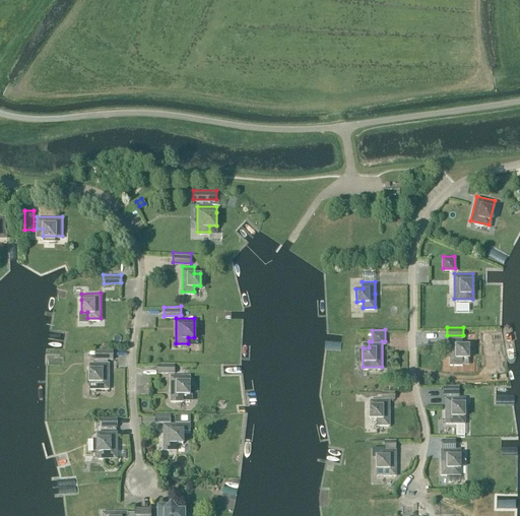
[(468,357),(468,344),(462,344),(462,337),(450,337),(450,363),(462,363),(462,357),(468,357)]
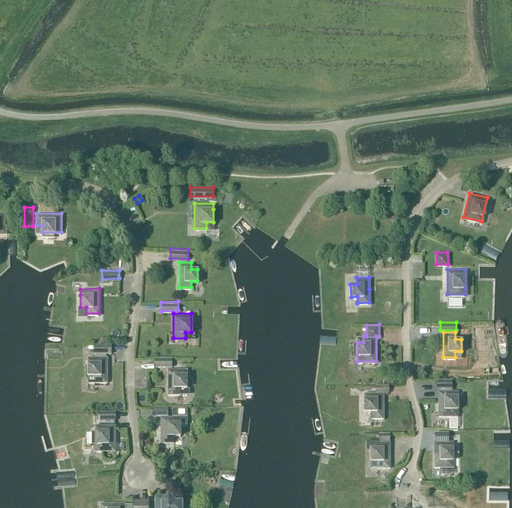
[(93,352),(111,352),(111,342),(93,342),(93,352)]
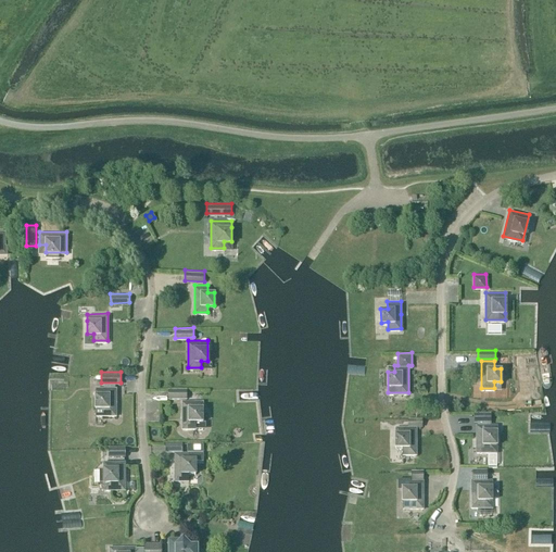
[(96,414),(115,414),(116,387),(96,387),(96,414)]
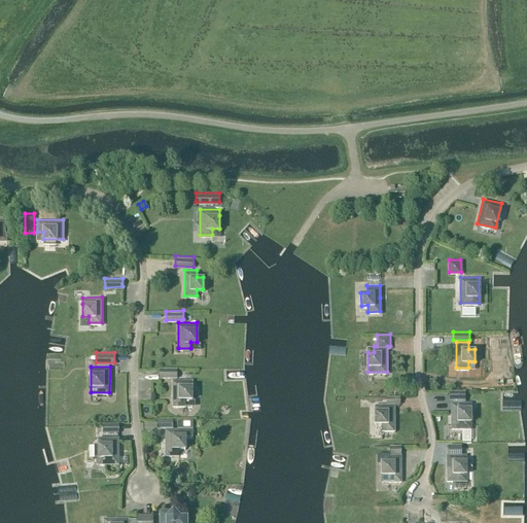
[(160,376),(177,376),(177,367),(159,367),(160,376)]
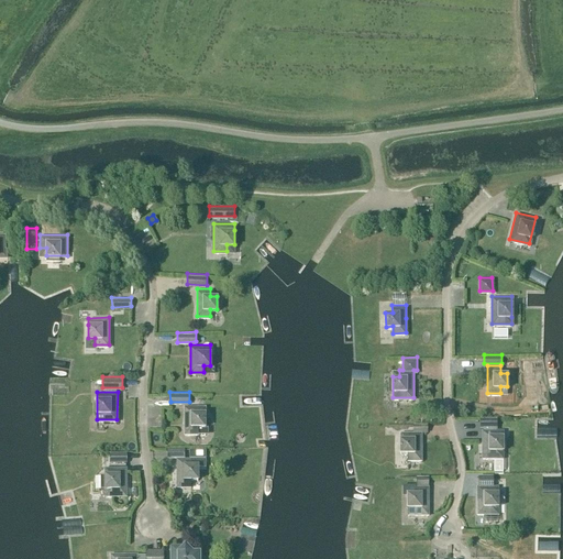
[(205,433),(205,405),(185,405),(185,433),(205,433)]
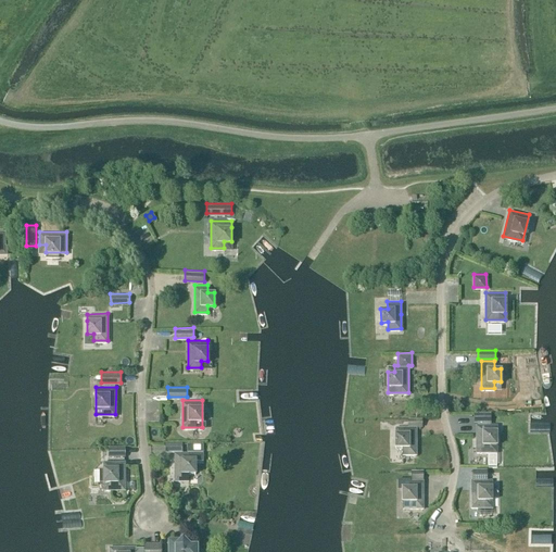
[(474,421),(491,421),(491,411),(474,411),(474,421)]
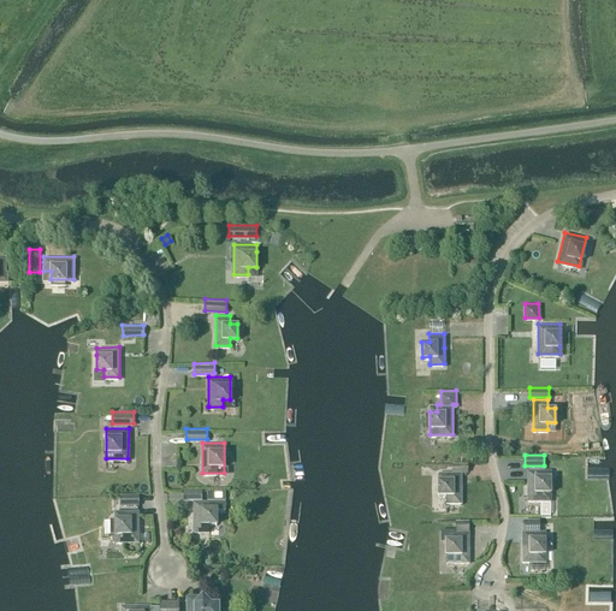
[(550,491),(550,476),(543,476),(543,469),(528,469),(528,498),(543,498),(543,491),(550,491)]
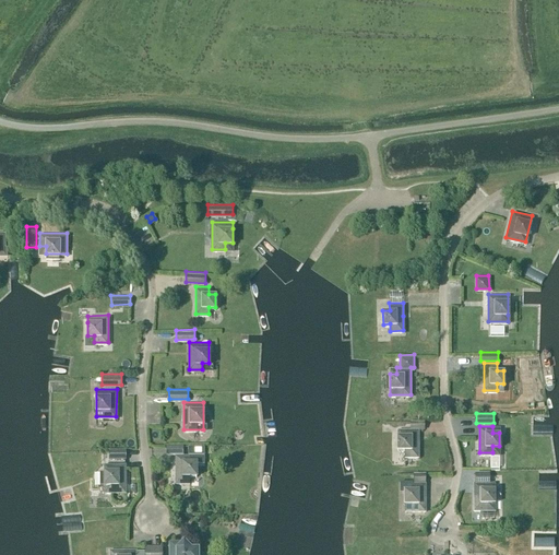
[(404,435),(397,435),(397,449),(404,448),(404,456),(418,456),(418,428),(404,428),(404,435)]
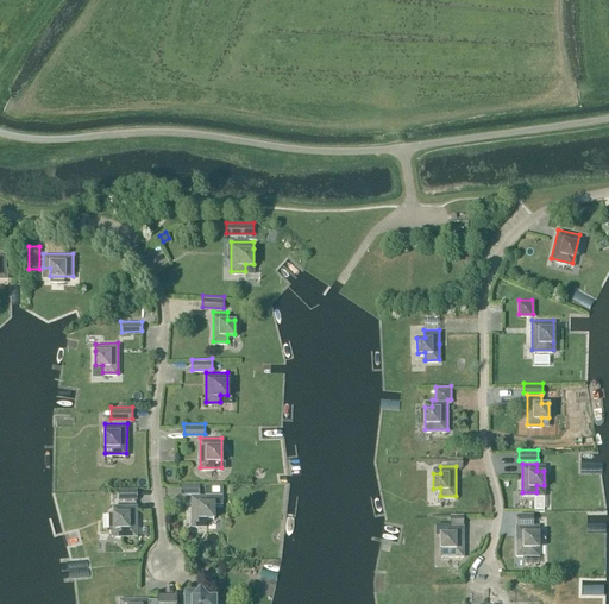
[(119,497),(136,497),(136,488),(119,488),(119,497)]
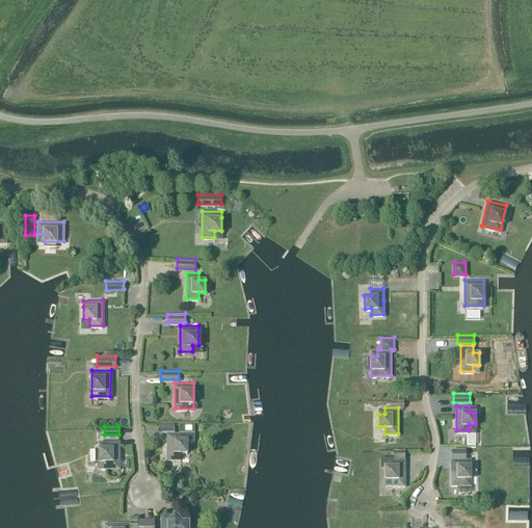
[(187,451),(187,439),(193,439),(193,432),(167,432),(167,457),(181,457),(181,451),(187,451)]
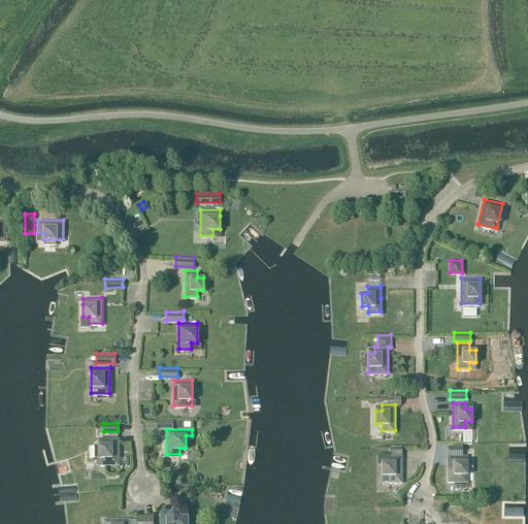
[(105,444),(99,444),(99,456),(105,456),(105,463),(119,463),(118,437),(105,437),(105,444)]
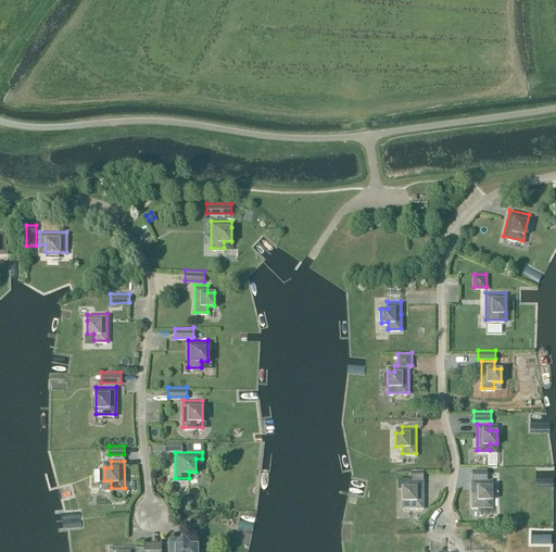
[(488,467),(472,467),(472,478),(488,478),(488,467)]
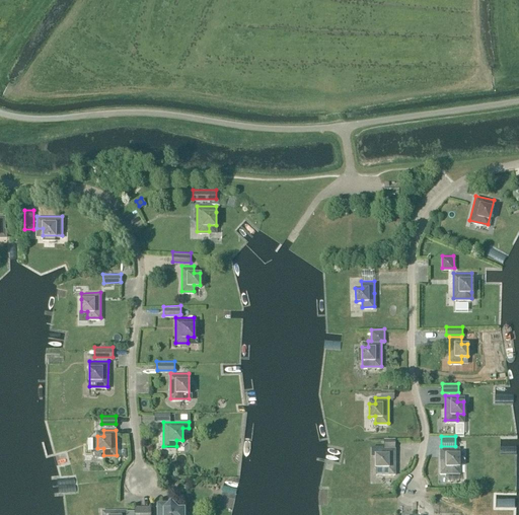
[(383,438),(383,446),(394,446),(394,438),(383,438)]
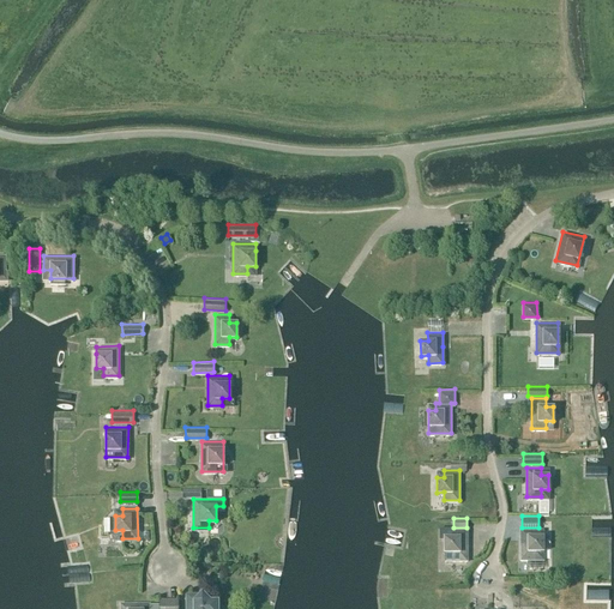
[(440,526),(440,536),(445,536),(445,552),(445,559),(452,559),(467,559),(467,529),(452,529),(452,526),(440,526)]
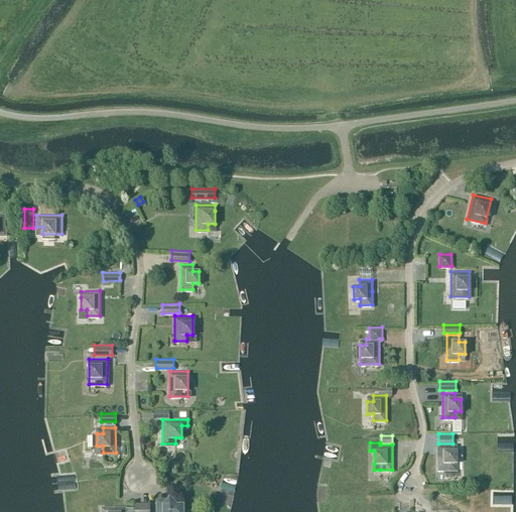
[(437,469),(457,469),(456,442),(453,443),(438,443),(437,443),(437,469)]
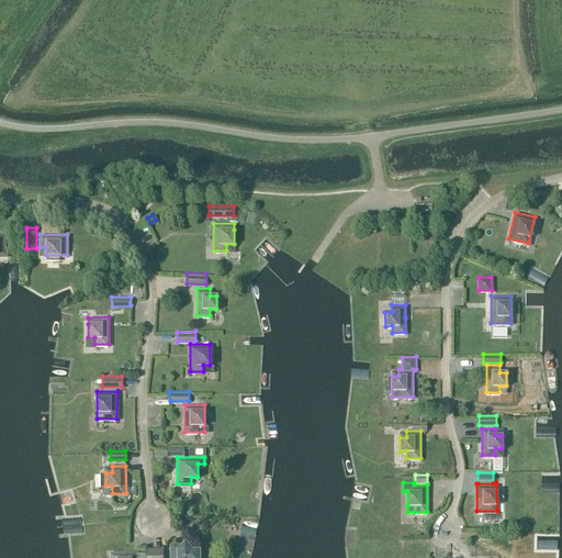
[(193,548),(184,540),(183,542),(170,542),(169,557),(198,557),(199,548),(193,548)]
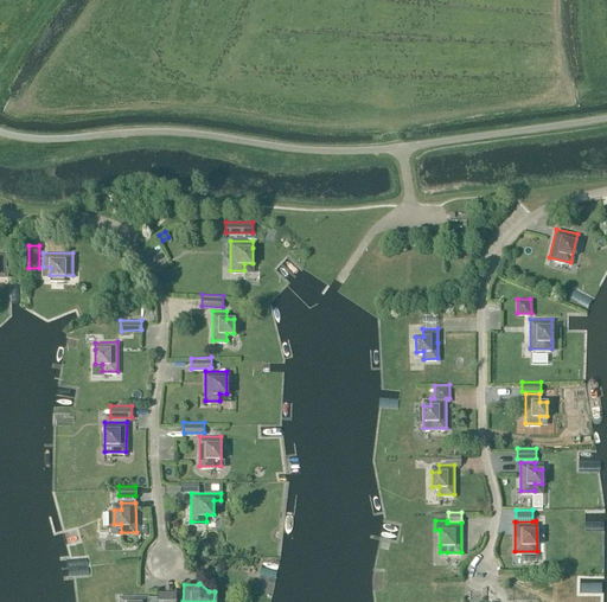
[(167,590),(166,601),(176,601),(176,590),(167,590)]
